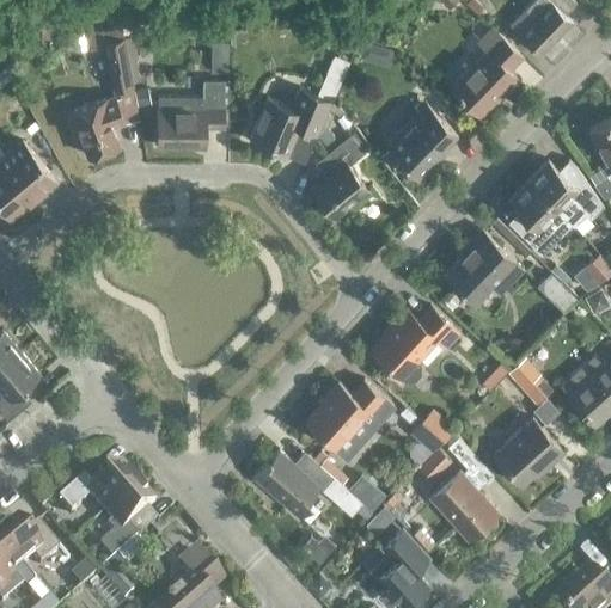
[(460,0),(437,0),(448,12),(460,0)]
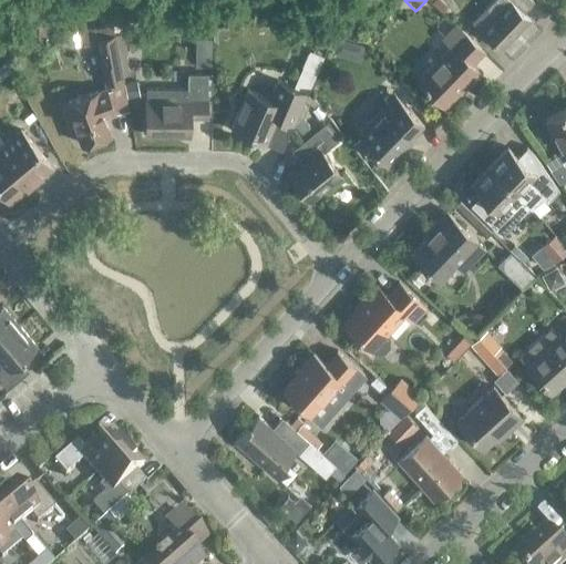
[(502,53),(531,23),(524,17),(535,6),(530,0),(496,0),(486,10),(494,18),(481,32),(502,53)]
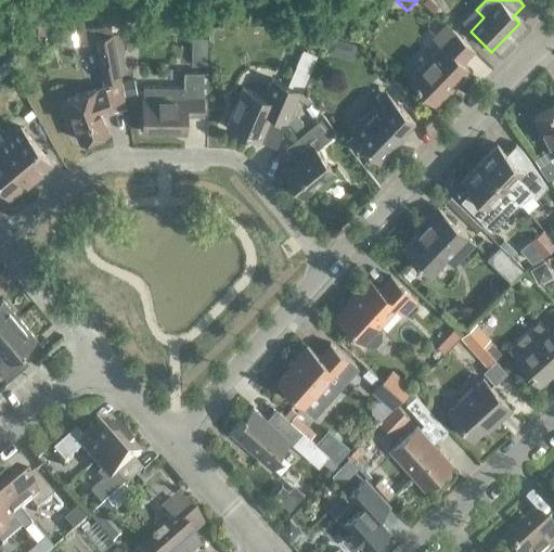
[(410,81),(435,106),(455,85),(458,86),(469,73),(462,65),(474,53),(447,27),(435,40),(442,48),(410,81)]
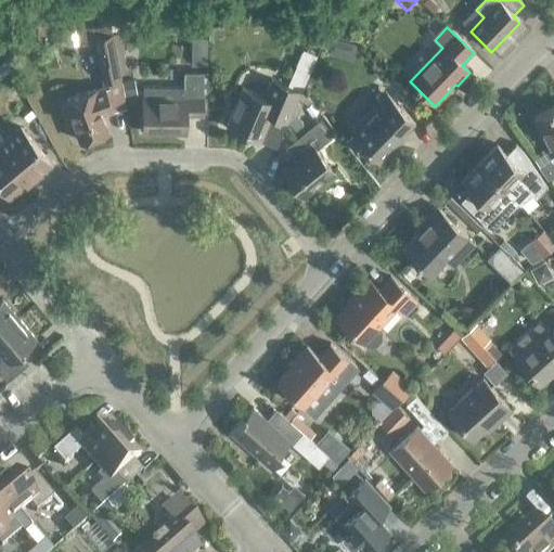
[(105,89),(104,89),(112,110),(114,114),(127,111),(113,37),(95,40),(105,89)]
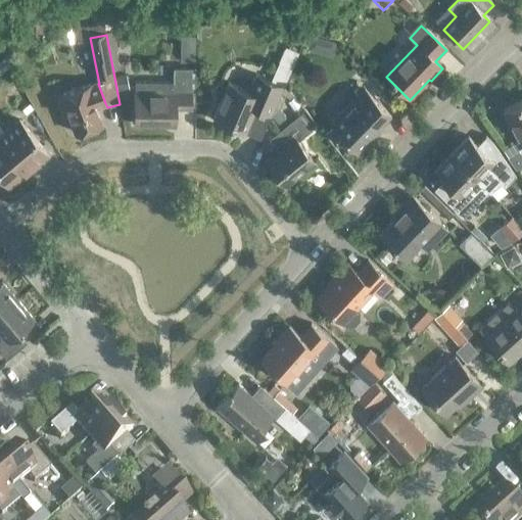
[(51,47),(41,50),(46,68),(56,64),(51,47)]
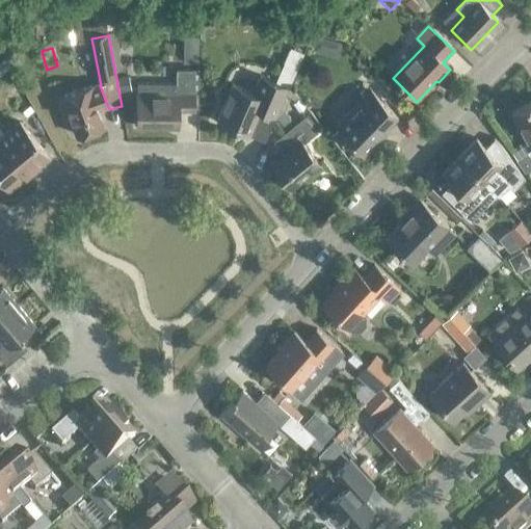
[(291,50),(276,85),(288,89),(289,90),(303,56),(291,50)]
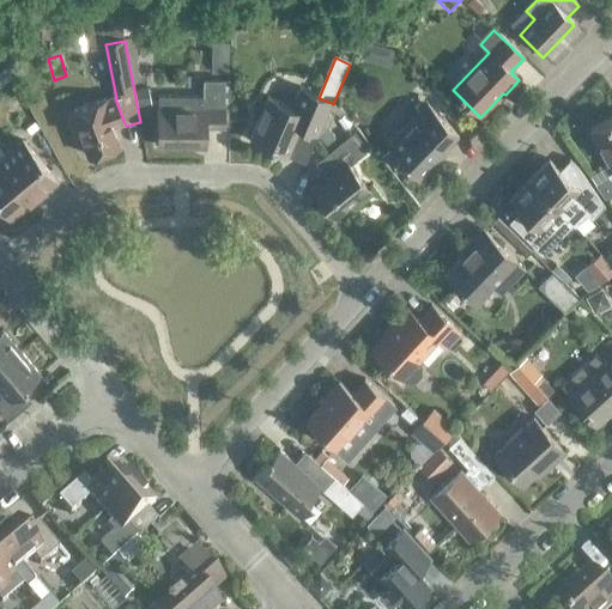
[(224,129),(224,111),(224,83),(204,83),(204,111),(159,111),(159,150),(205,150),(205,129),(224,129)]
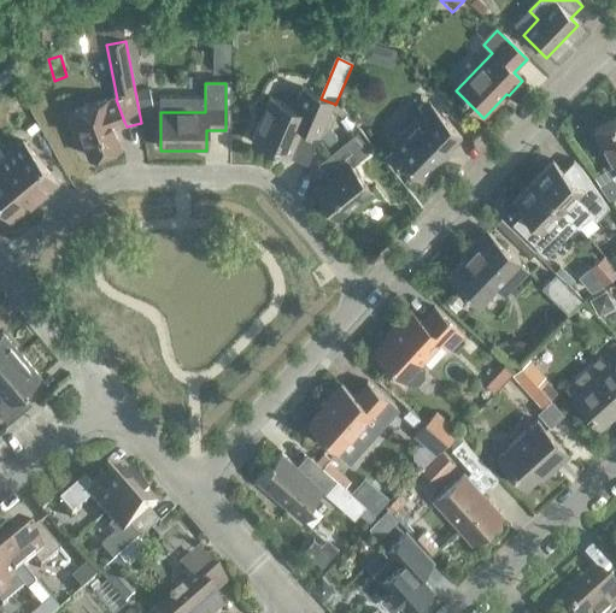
[(321,99),(303,90),(294,111),(270,100),(252,142),(289,158),(301,130),(320,137),(334,104),(321,99)]
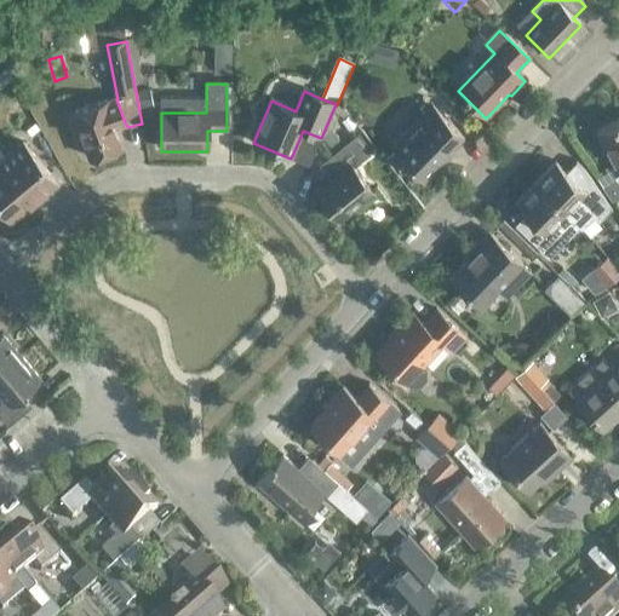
[(113,126),(125,122),(116,99),(68,116),(76,139),(81,138),(90,161),(121,149),(113,126)]
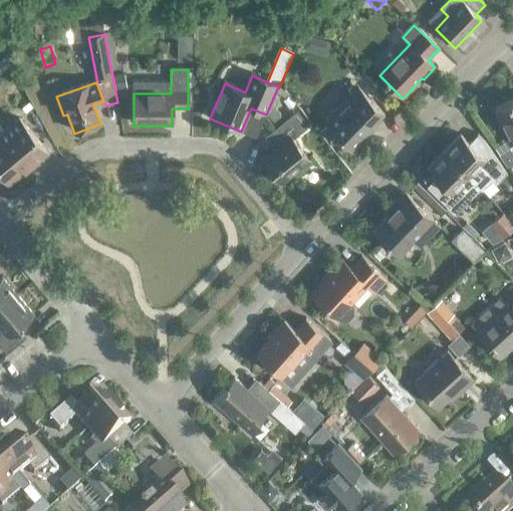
[(337,137),(336,139),(351,154),(373,131),(370,129),(385,113),(358,88),(324,123),(337,137)]
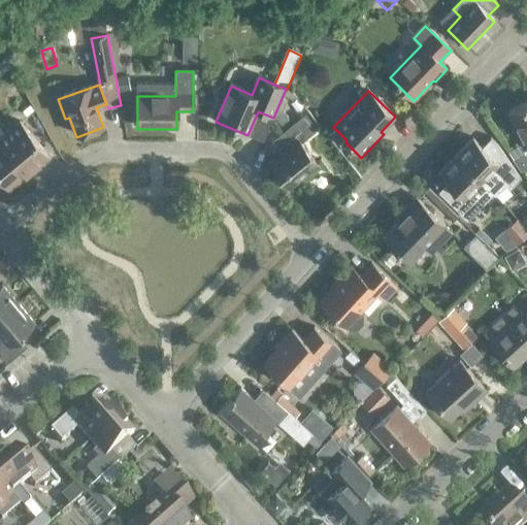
[(526,104),(508,113),(526,148),(526,104)]
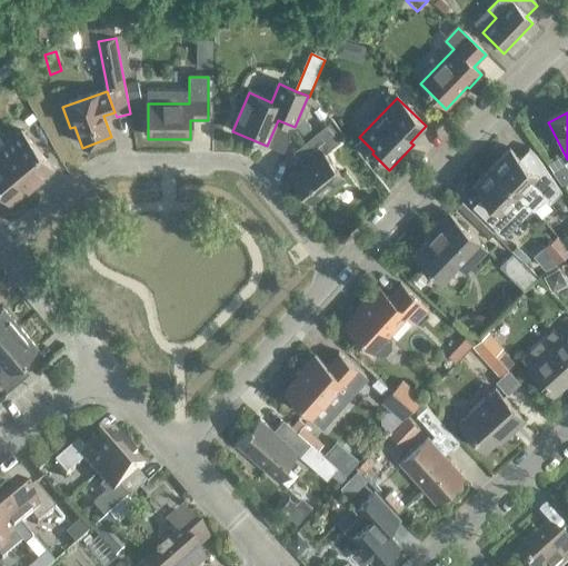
[(311,204),(342,179),(325,156),(340,144),(327,127),(294,154),(302,165),(289,176),(311,204)]
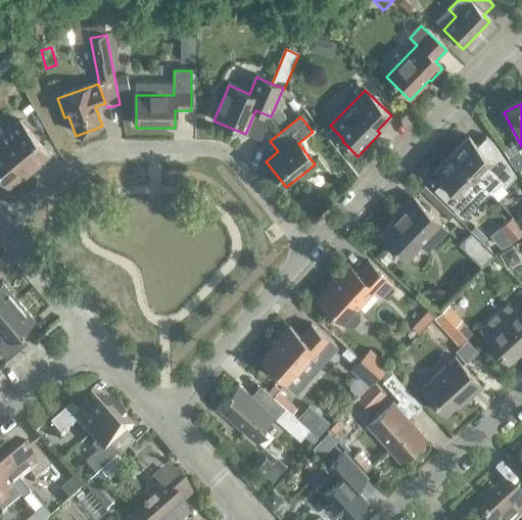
[(0,176),(8,186),(46,154),(19,123),(0,139),(0,176)]
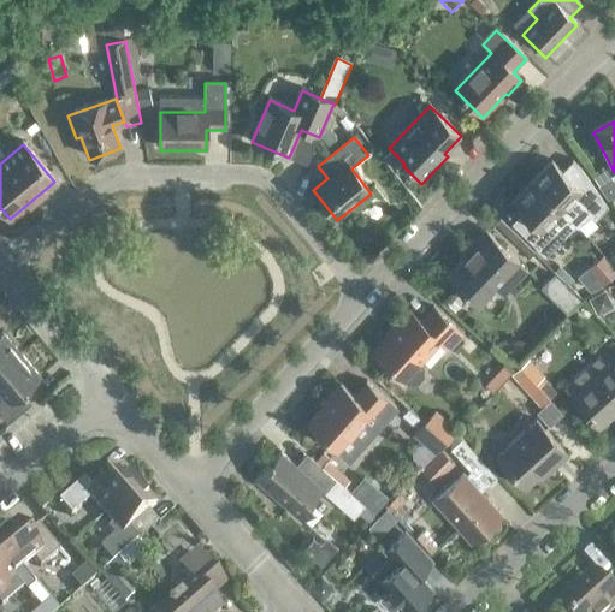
[(553,164),(532,184),(563,214),(575,202),(596,223),(608,209),(581,171),(573,162),(562,173),(553,164)]
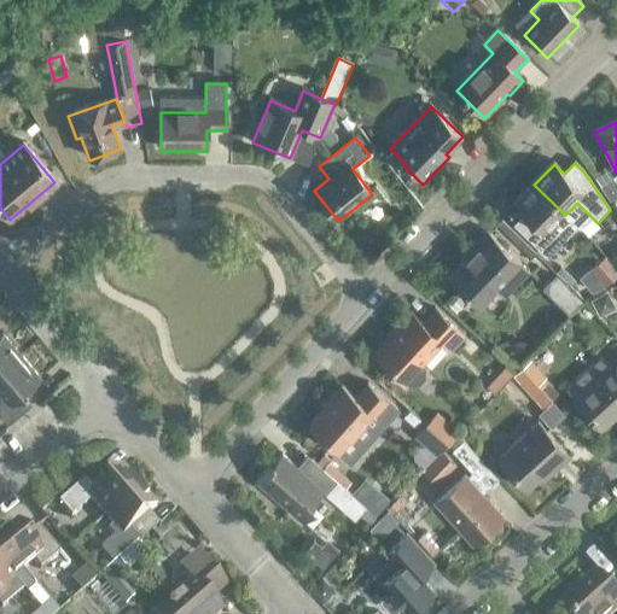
[(565,215),(534,185),(513,205),(524,216),(513,227),(547,261),(566,241),(553,228),(565,215)]
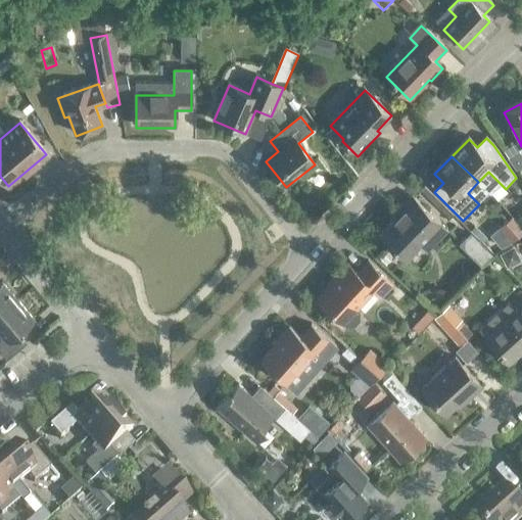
[(406,262),(441,225),(413,197),(390,220),(393,222),(379,237),(406,262)]
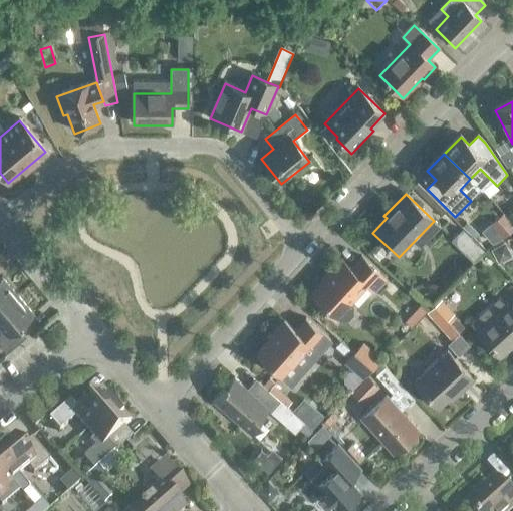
[(332,275),(311,297),(336,319),(339,322),(348,322),(353,317),(353,308),(349,304),(366,286),(373,293),(386,280),(362,259),(351,270),(341,261),(330,273),(332,275)]
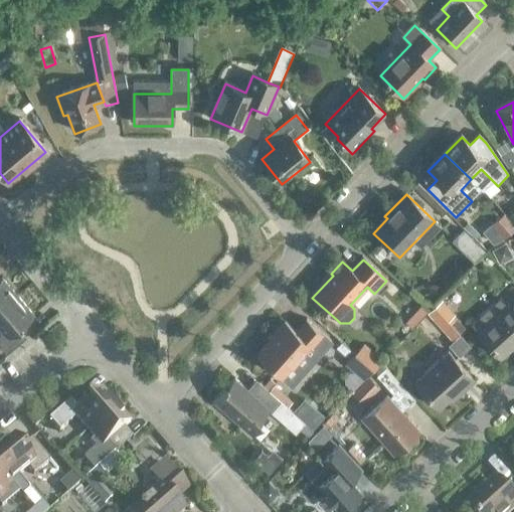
[(0,313),(18,299),(2,280),(0,281),(0,313)]
